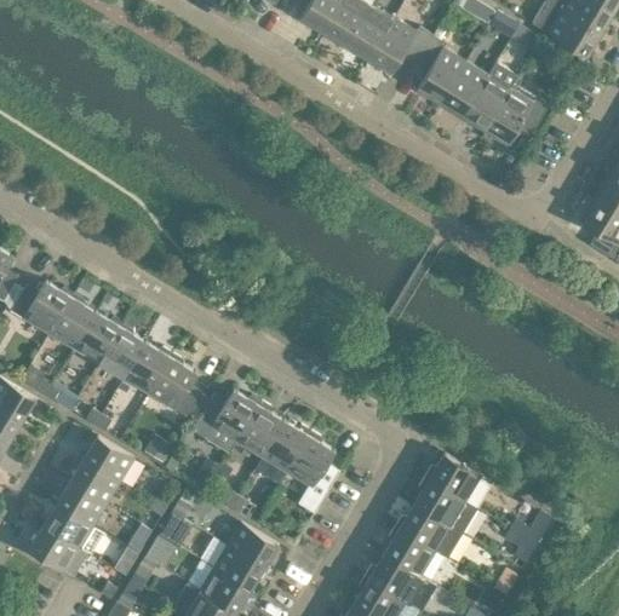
[(304,0),(309,3),(298,21),(322,34),(342,0),(304,0)]
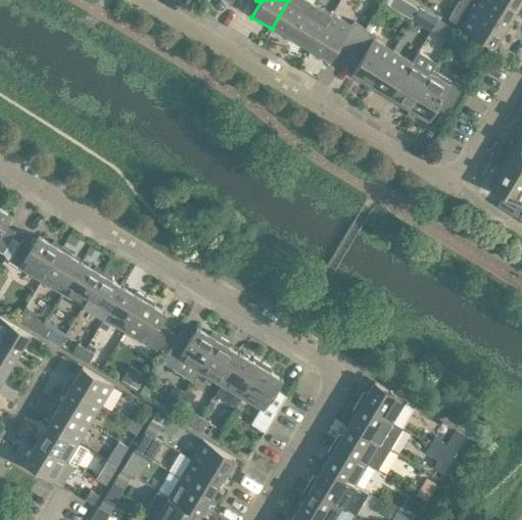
[(304,0),(288,0),(272,29),(290,40),(313,4),(304,0)]
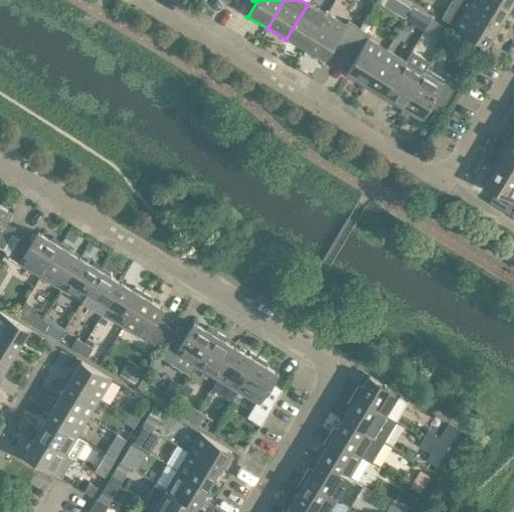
[(410,9),(394,0),(386,0),(382,7),(404,20),(410,9)]
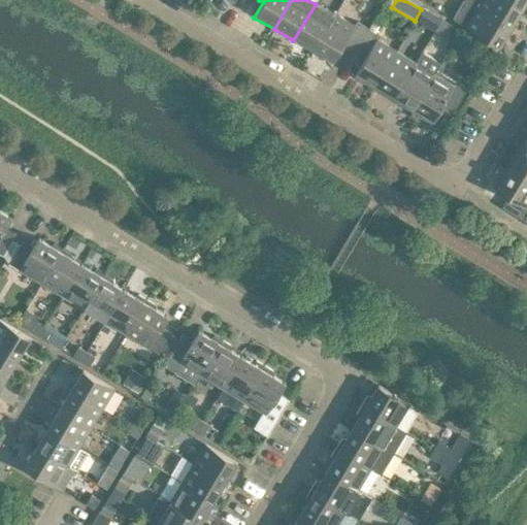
[(522,10),(505,0),(467,0),(466,2),(511,29),(522,10)]
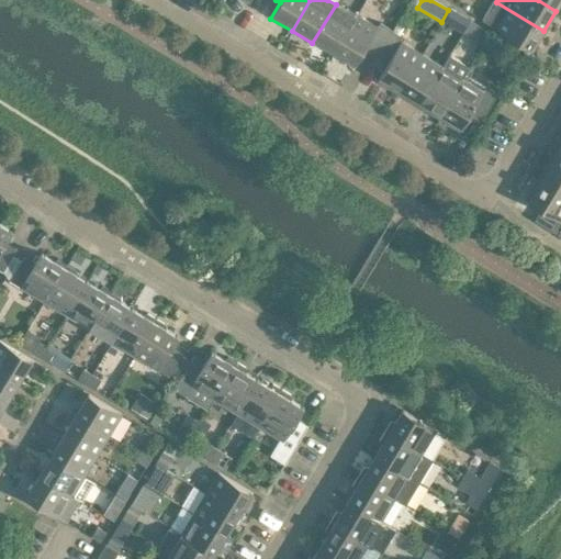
[(560,0),(538,0),(556,11),(560,1),(560,0)]
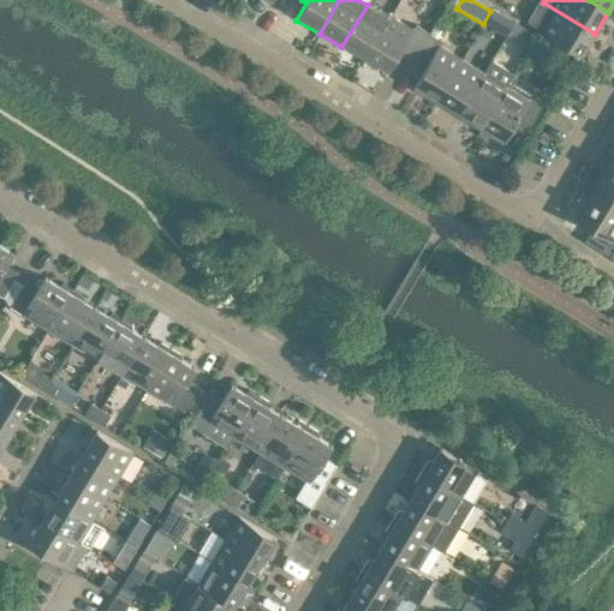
[(595,34),(543,3),(529,25),(580,57),(595,34)]
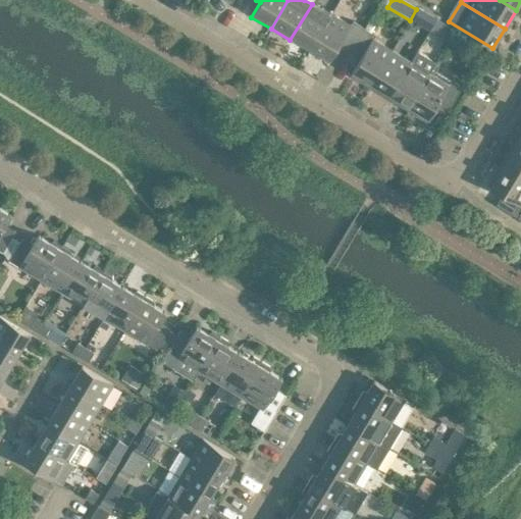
[(309,52),(330,15),(312,4),(290,40),(309,52)]
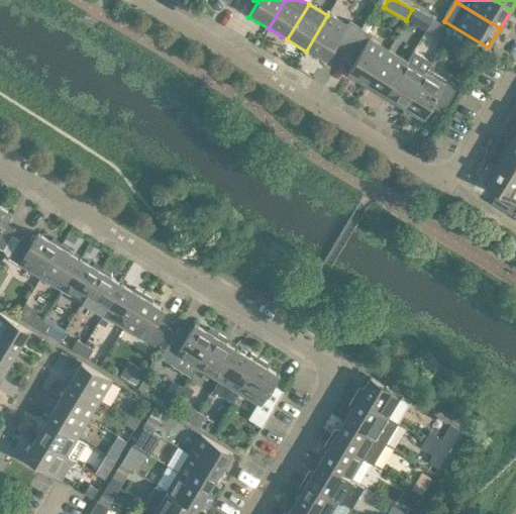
[(413,10),(407,21),(425,32),(427,28),(432,21),(421,14),(414,10),(413,10)]
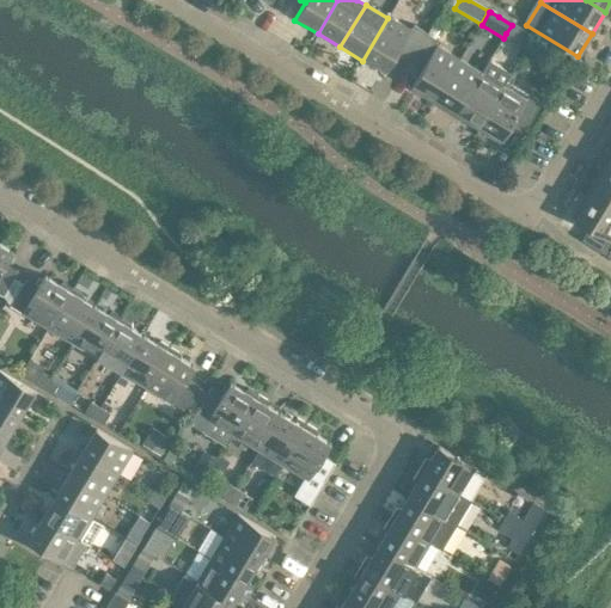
[(413,26),(410,32),(388,18),(362,61),(385,74),(396,57),(408,65),(426,35),(413,26)]
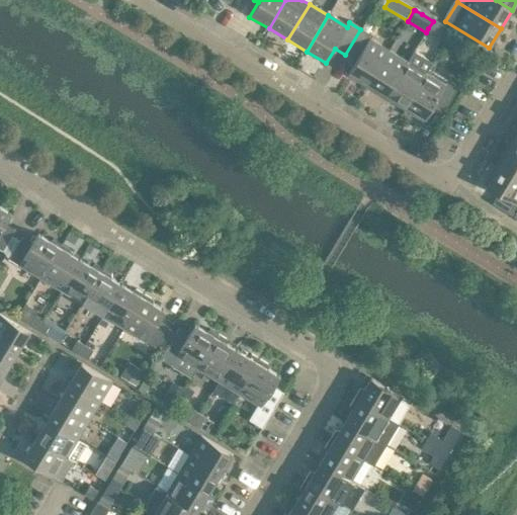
[(442,26),(435,37),(445,44),(451,32),(443,27),(442,26)]
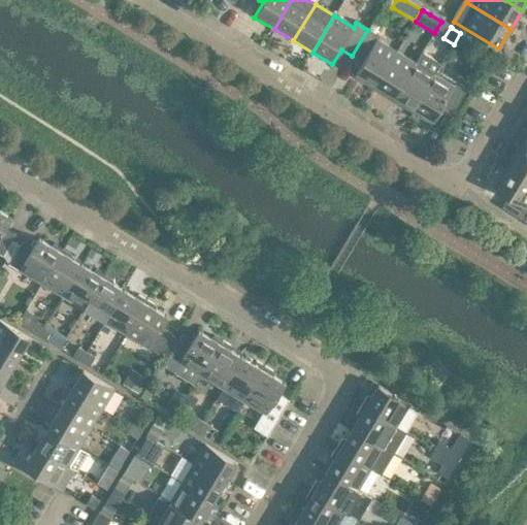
[(376,41),(380,37),(367,30),(352,56),(363,63),(354,77),(373,90),(396,53),(376,41)]
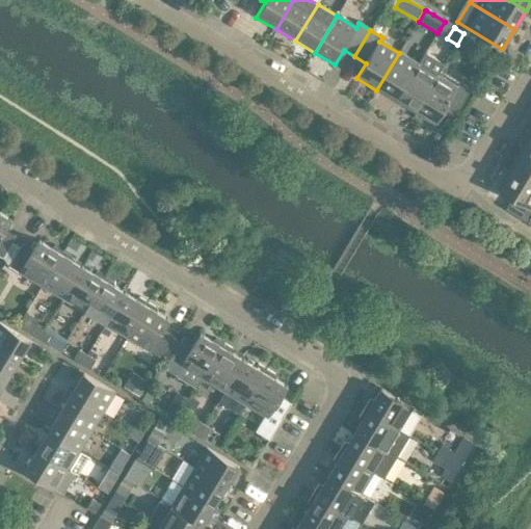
[(485,47),(471,37),(465,46),(480,55),(485,47)]
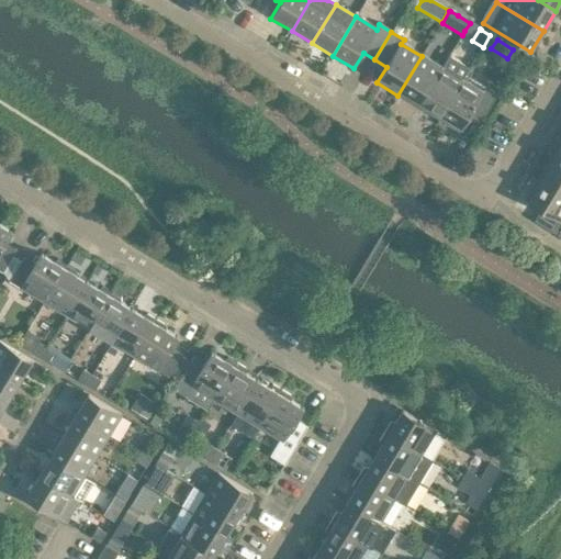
[(418,108),(441,69),(422,56),(397,96),(418,108)]
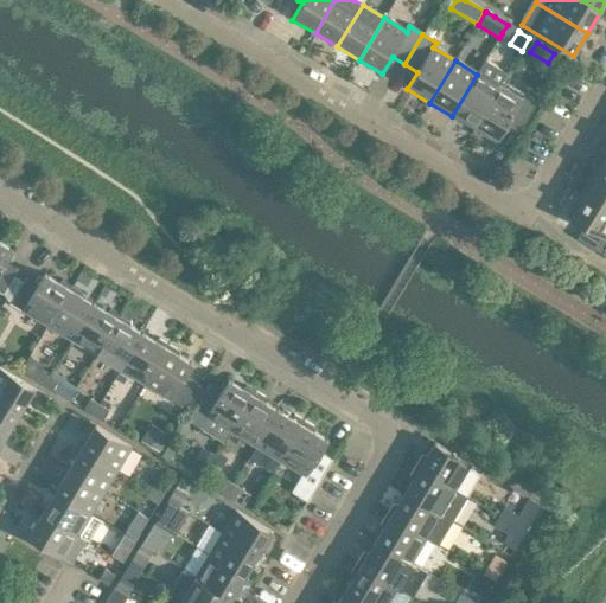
[(473,129),(499,88),(505,76),(484,63),(477,75),(452,116),(473,129)]
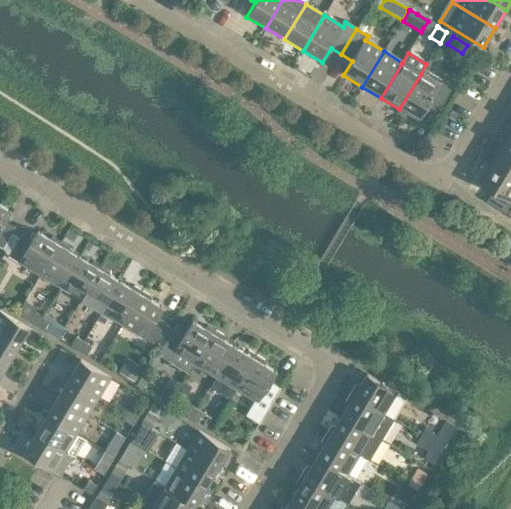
[(453,88),(442,81),(439,85),(421,74),(399,109),(419,121),(427,106),(438,113),(453,88)]
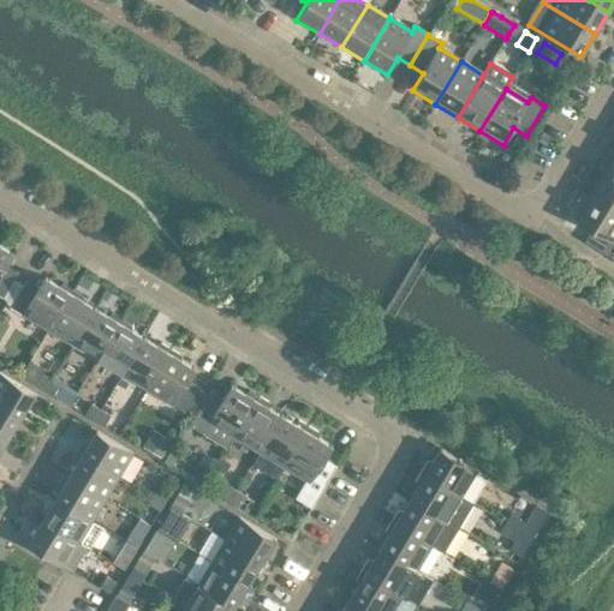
[(613,154),(602,175),(613,181),(613,154)]
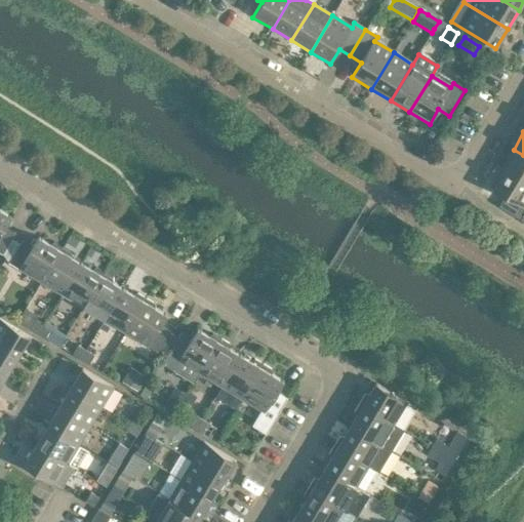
[(502,168),(523,181),(523,155),(514,150),(502,168)]
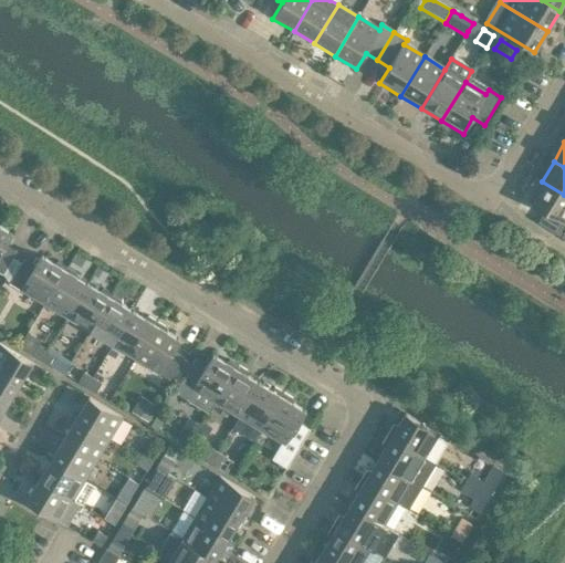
[(529,202),(544,212),(537,225),(564,241),(564,240),(564,195),(542,181),(529,202)]
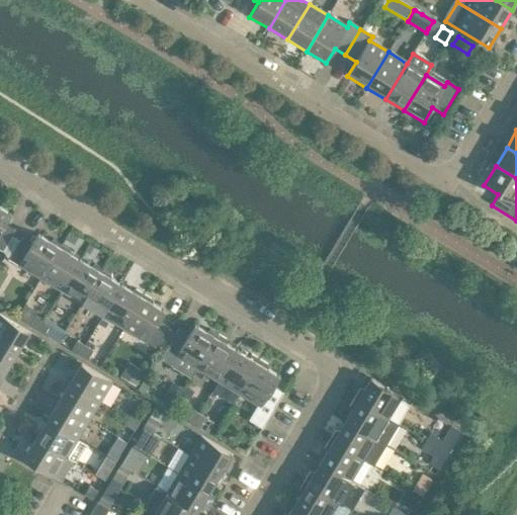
[(0,251),(2,252),(15,232),(5,225),(11,216),(0,209),(0,204),(0,251)]
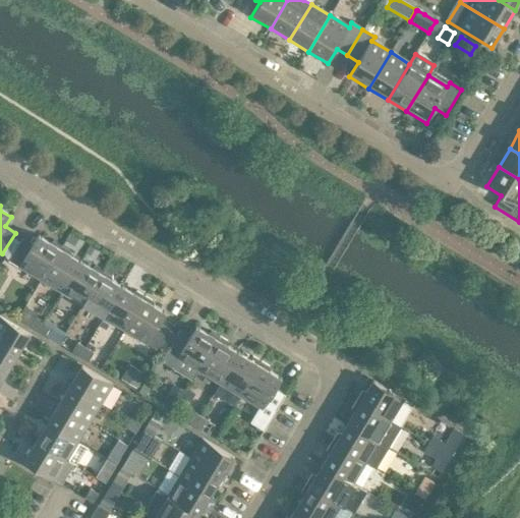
[(53,241),(49,244),(38,237),(32,247),(21,241),(8,262),(41,281),(61,247),(53,241)]
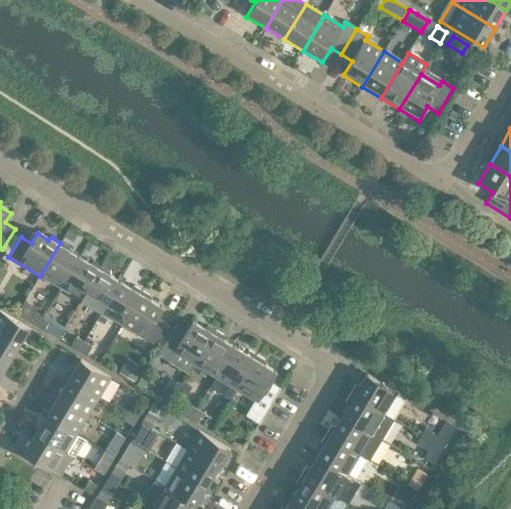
[(69,252),(69,248),(60,243),(40,276),(60,289),(79,258),(69,252)]
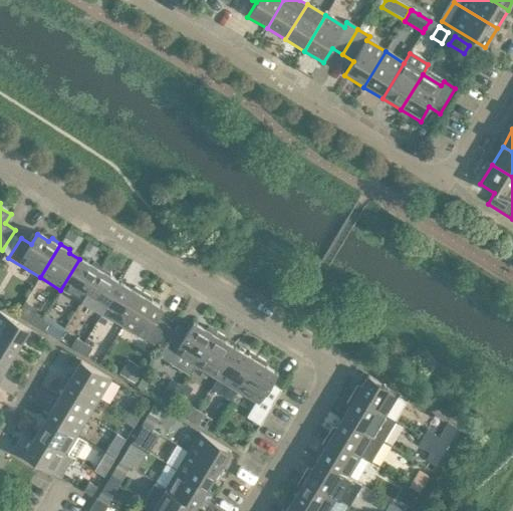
[(93,263),(89,265),(79,259),(60,290),(81,302),(101,268),(93,263)]
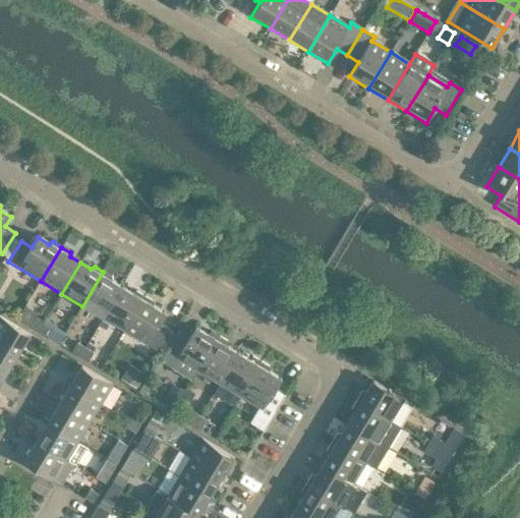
[(112,282),(112,278),(103,272),(82,306),(103,320),(122,288),(112,282)]
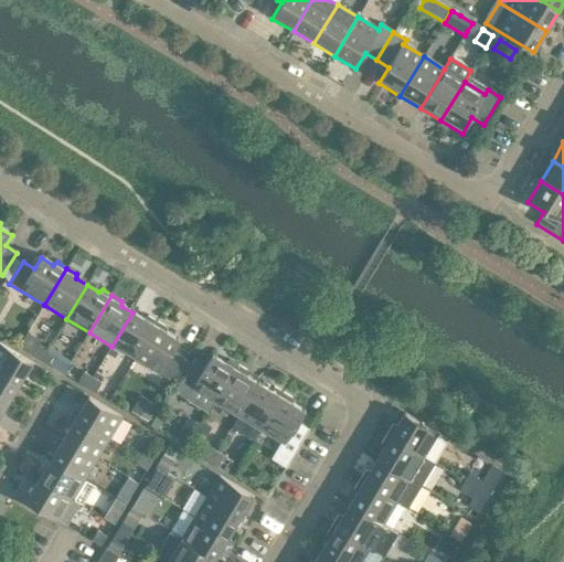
[(148,317),(144,319),(132,313),(112,347),(135,360),(157,322),(148,317)]
